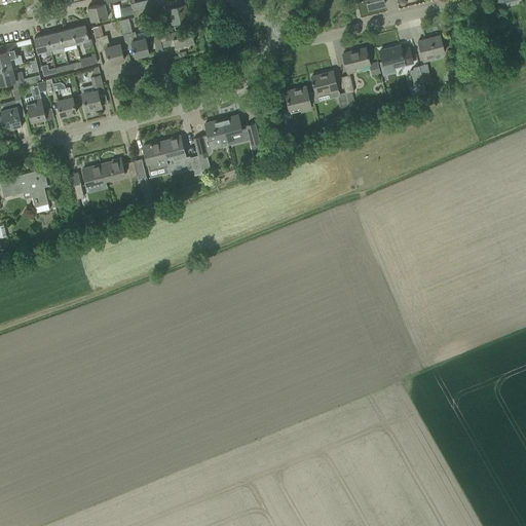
[(99,0),(101,4),(87,7),(91,21),(108,16),(106,9),(111,7),(109,2),(115,0),(99,0)]
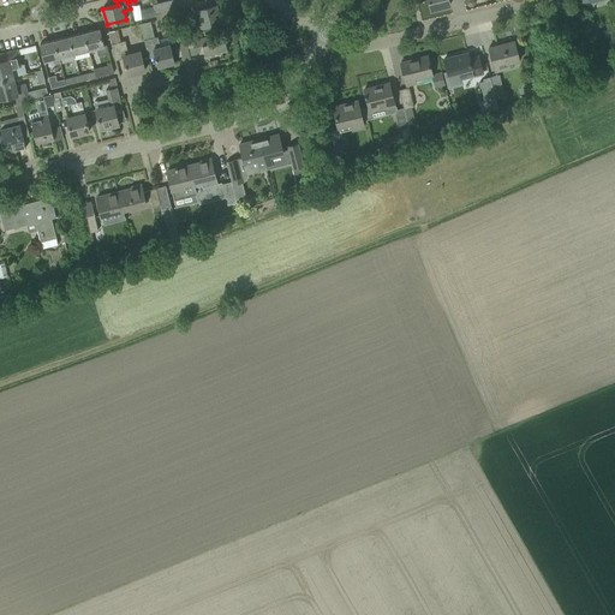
[(174,7),(185,5),(184,0),(171,0),(157,4),(153,5),(153,6),(155,12),(174,7)]
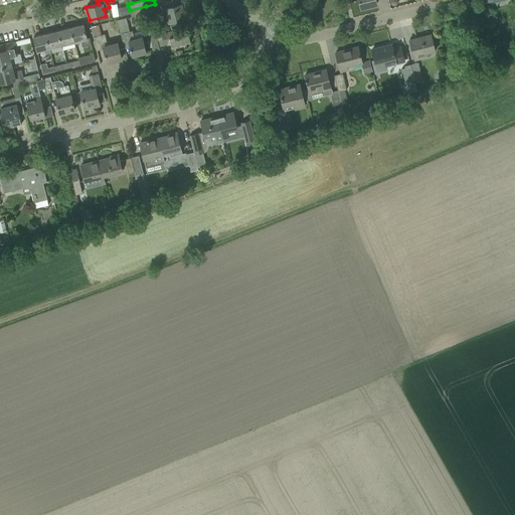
[(155,4),(158,17),(167,15),(169,22),(184,18),(181,4),(169,7),(168,1),(155,4)]
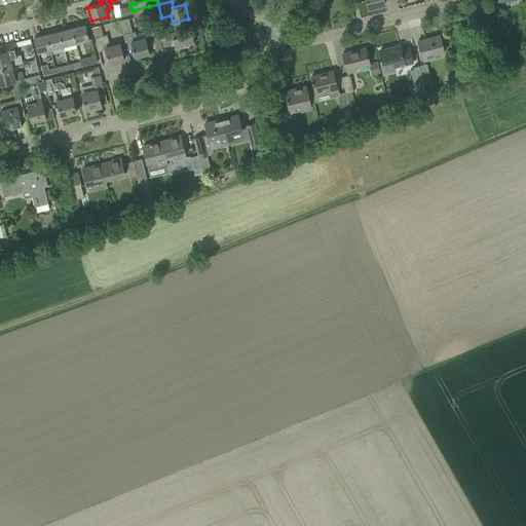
[(130,5),(121,7),(123,16),(133,13),(133,10),(130,5)]
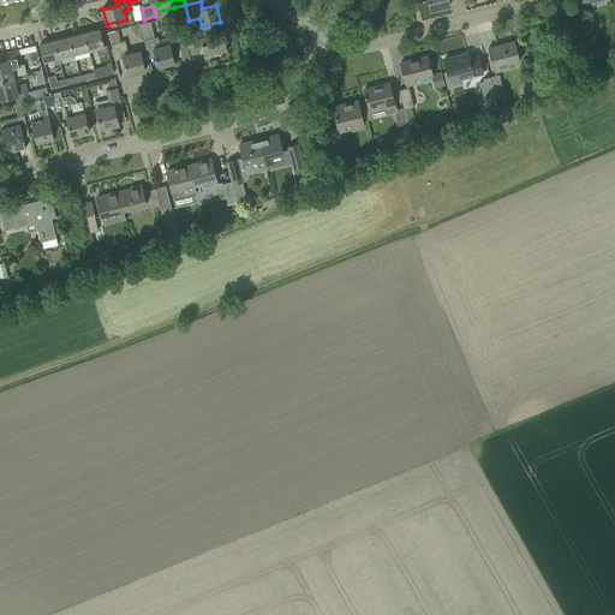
[(174,63),(172,51),(169,43),(160,46),(157,36),(155,37),(150,21),(139,23),(148,53),(154,52),(159,66),(174,63)]
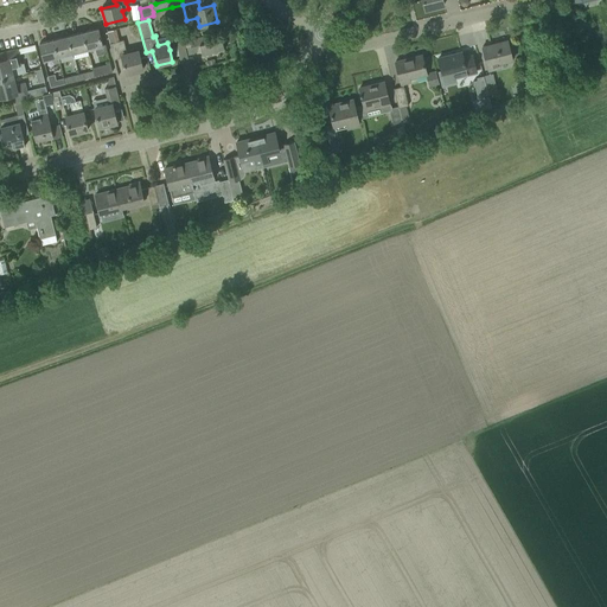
[(98,29),(83,32),(88,50),(94,48),(96,56),(108,53),(106,44),(102,45),(98,29)]
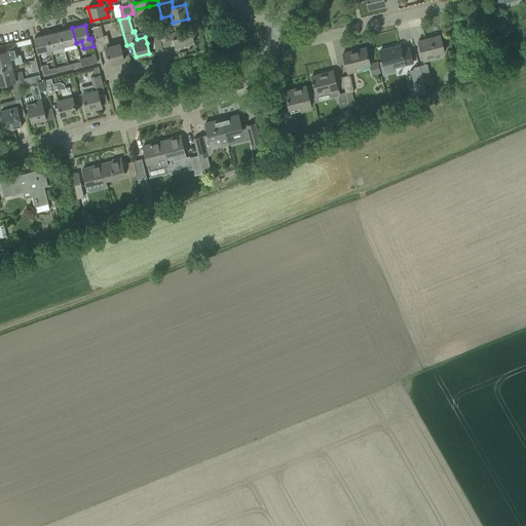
[(194,42),(192,33),(191,33),(189,27),(180,29),(177,29),(178,30),(172,32),(164,34),(152,37),(153,41),(156,51),(163,50),(162,47),(168,46),(172,41),(172,38),(173,38),(176,47),(194,42)]
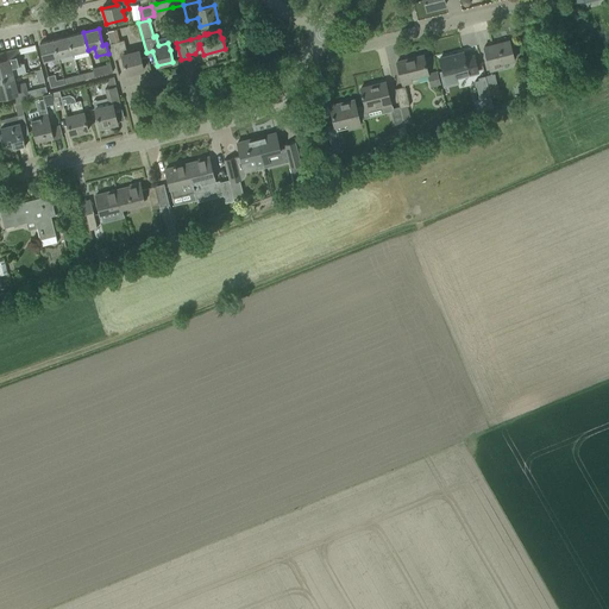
[(83,32),(69,36),(74,54),(88,50),(83,32)]
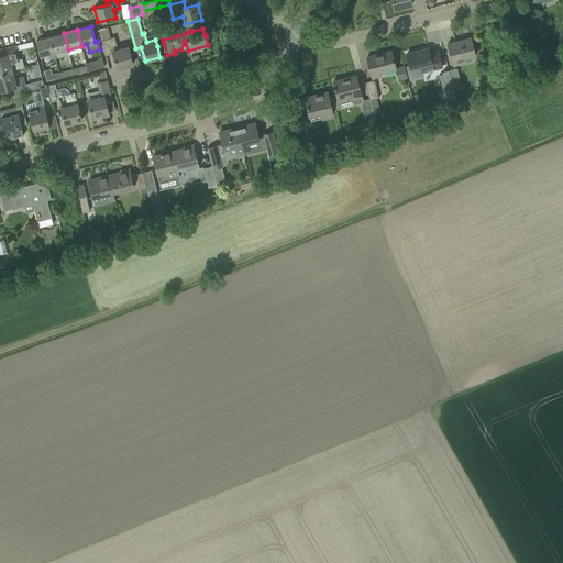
[(68,50),(64,33),(51,36),(54,53),(68,50)]
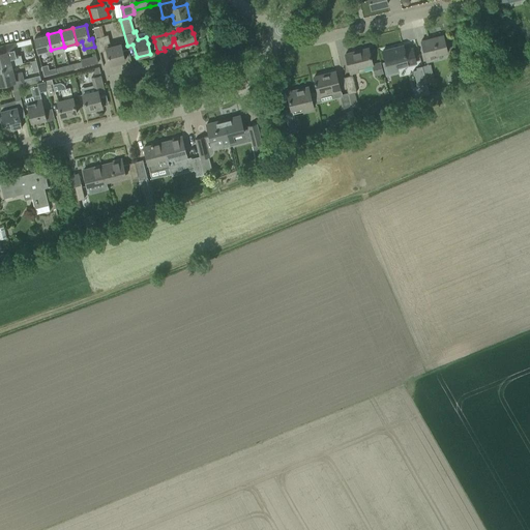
[(47,55),(52,54),(51,50),(48,34),(34,37),(38,53),(46,51),(47,55)]
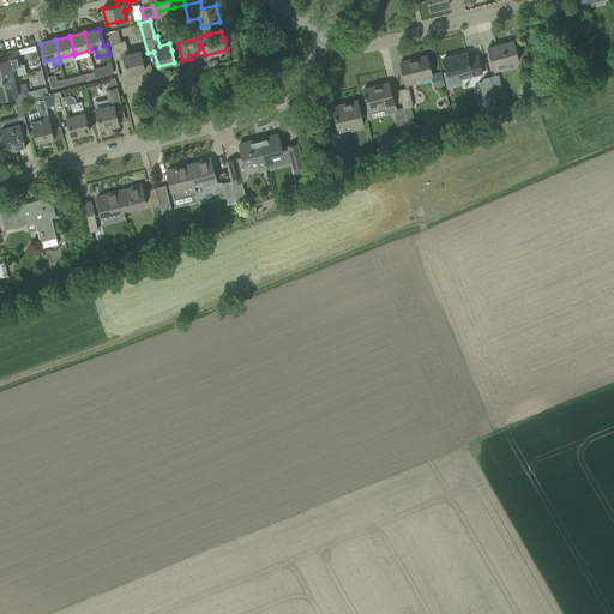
[(140,52),(127,54),(124,41),(112,43),(115,60),(124,58),(127,74),(145,70),(142,59),(140,52)]
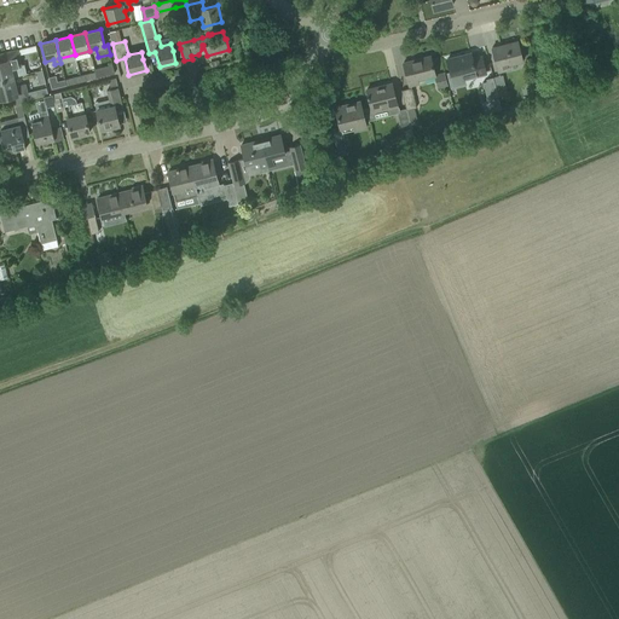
[(495,59),(498,71),(510,69),(509,64),(522,61),(518,41),(492,47),(495,59)]
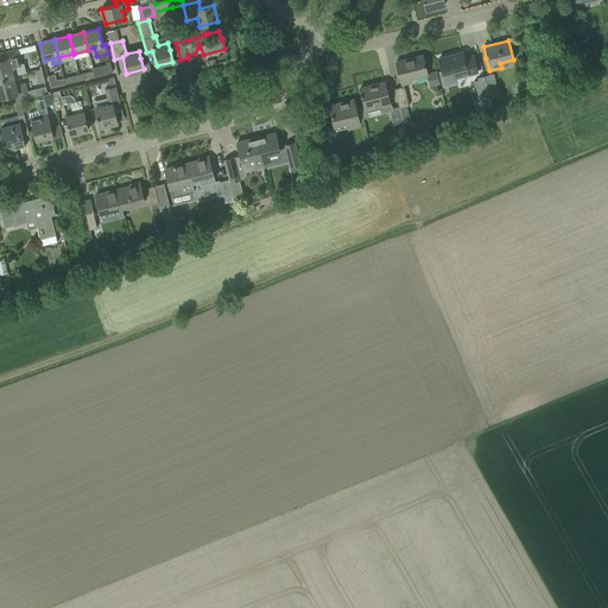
[(0,61),(0,78),(13,76),(11,67),(21,64),(20,61),(17,49),(0,52),(0,59),(0,61)]
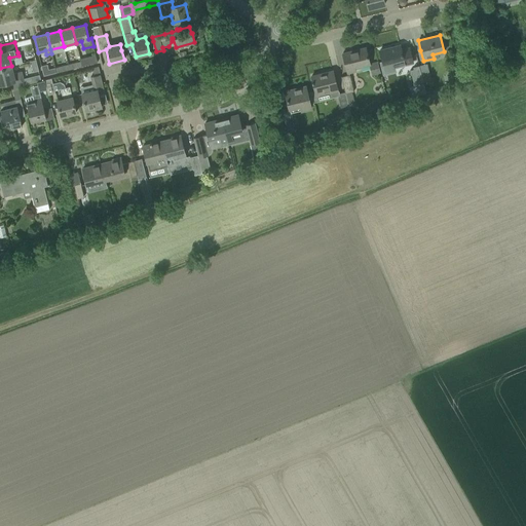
[(400,45),(380,50),(382,61),(379,62),(382,74),(395,71),(393,67),(413,63),(409,48),(401,50),(400,45)]
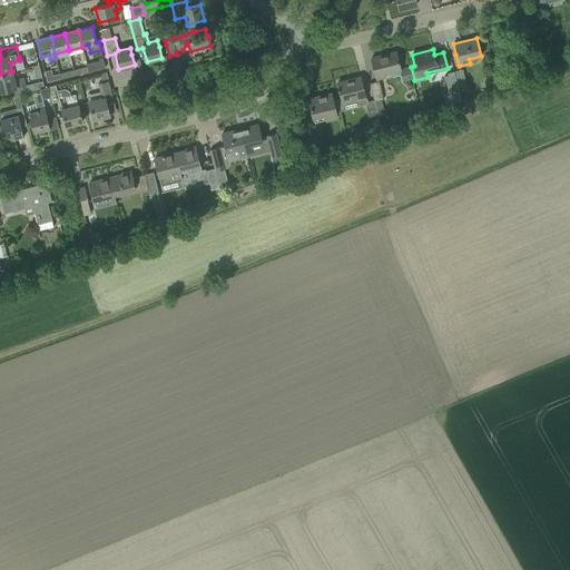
[(401,69),(396,51),(371,58),(376,79),(384,77),(384,74),(400,70),(401,70),(401,69)]
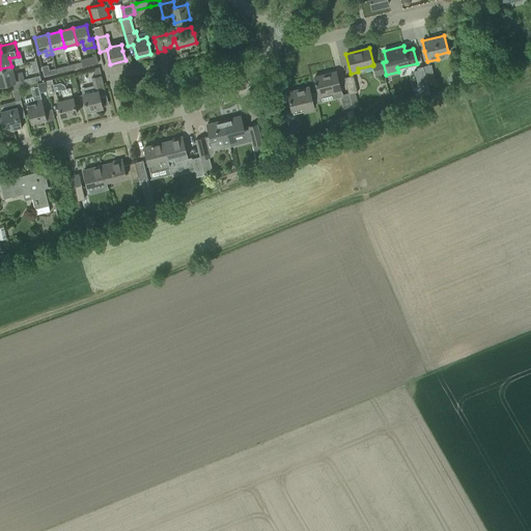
[(99,62),(96,55),(81,59),(81,62),(82,66),(95,63),(99,62)]
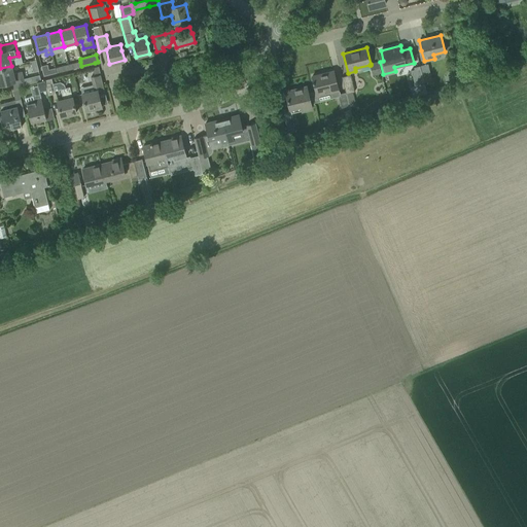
[(371,65),(370,65),(372,75),(381,73),(378,62),(371,64),(371,65)]
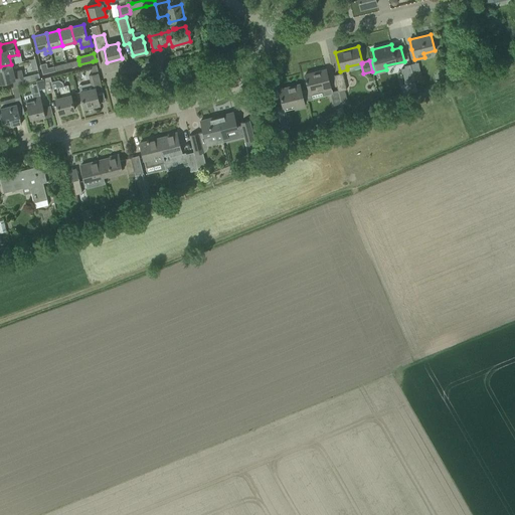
[(422,77),(421,73),(418,62),(409,64),(413,77),(414,79),(422,77)]
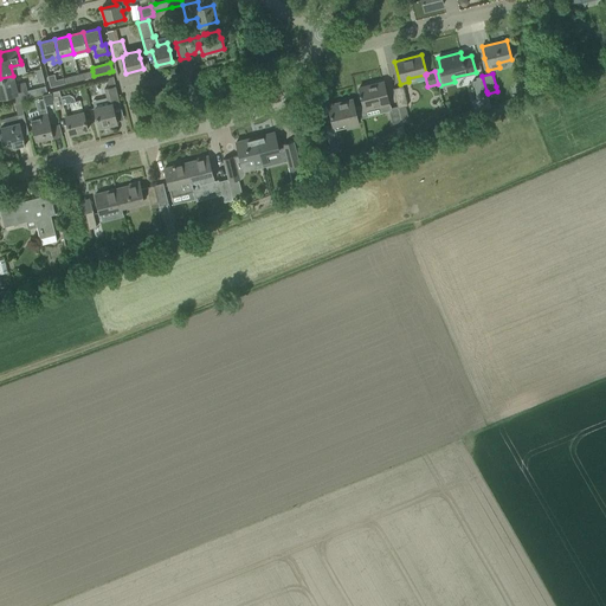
[(13,76),(0,78),(0,97),(10,95),(11,102),(28,97),(47,92),(45,85),(27,90),(25,82),(15,84),(13,76)]
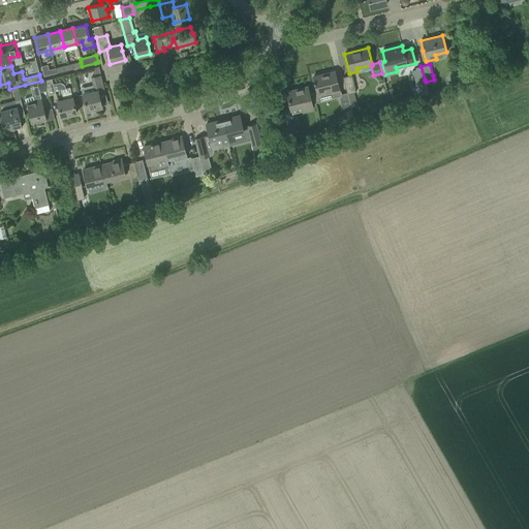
[(415,69),(412,70),(413,74),(414,74),(416,83),(415,83),(416,86),(421,85),(423,94),(428,92),(426,82),(425,80),(421,66),(415,67),(415,69)]
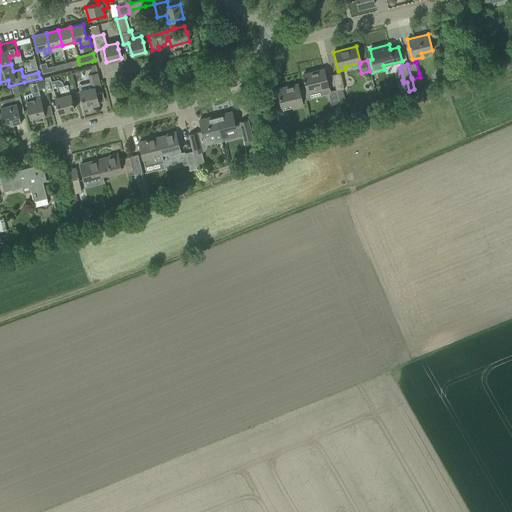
[(304,81),(305,81),(308,94),(328,88),(324,69),(303,74),(304,79),(303,79),(304,81)]
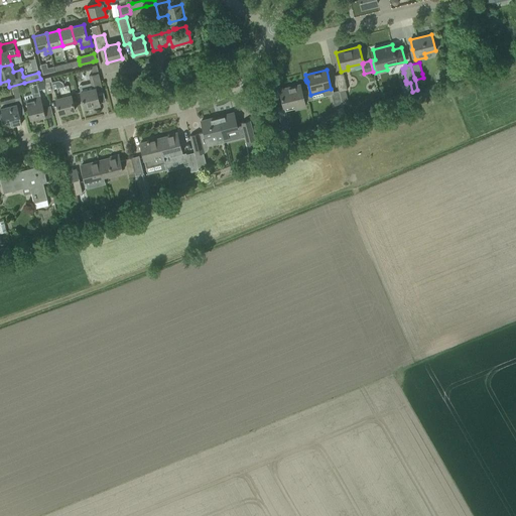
[(335,75),(339,91),(347,90),(342,73),(335,75)]
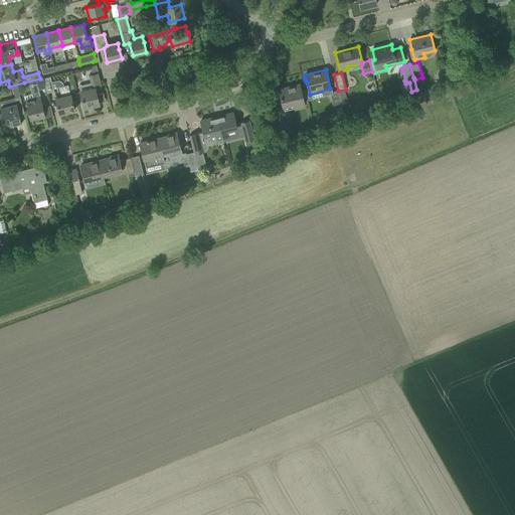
[(100,104),(96,91),(103,90),(100,79),(98,73),(89,75),(92,89),(80,92),(84,108),(86,108),(86,110),(93,108),(92,106),(100,104)]
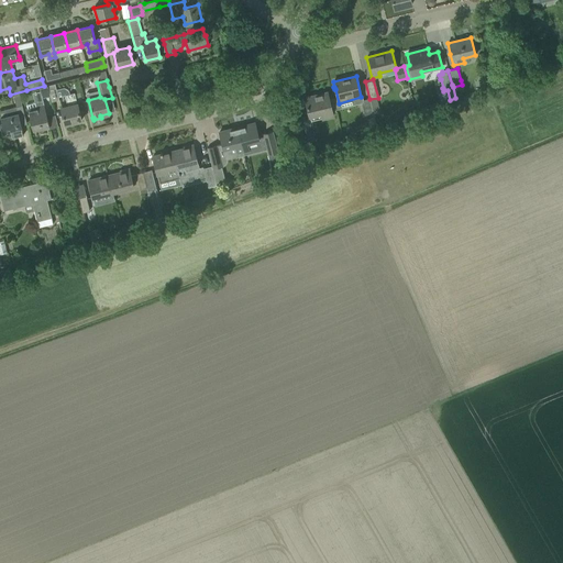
[(47,86),(51,96),(52,101),(59,99),(56,84),(47,86)]
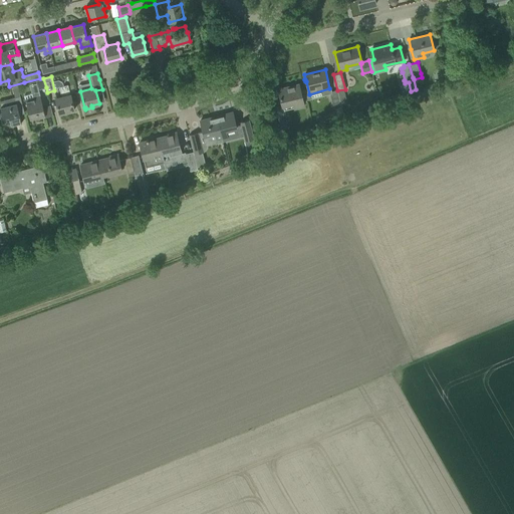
[(39,89),(46,87),(43,78),(37,79),(39,89)]
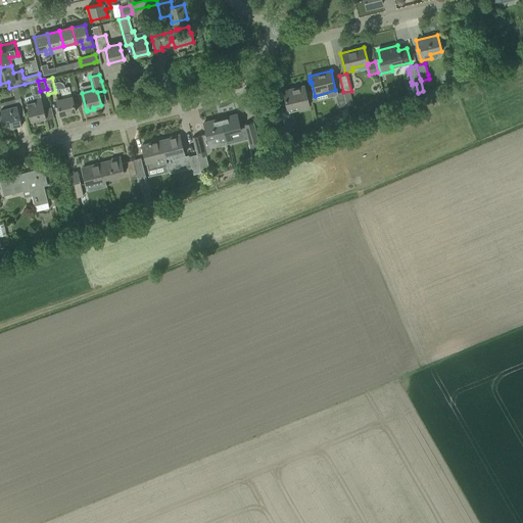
[(63,98),(56,99),(60,115),(76,111),(69,86),(61,88),(63,98)]
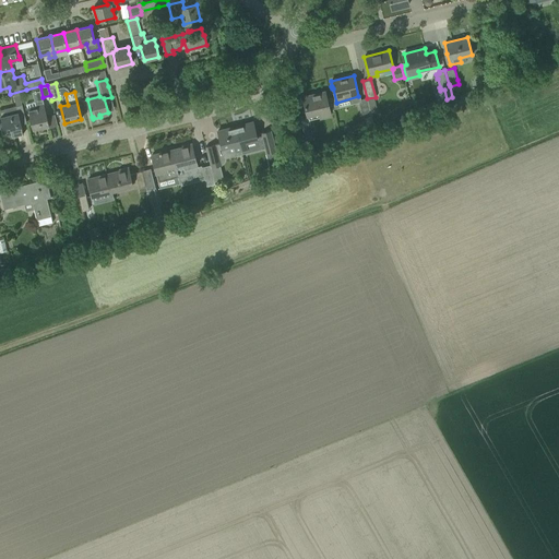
[(330,98),(326,99),(324,92),(302,97),(307,114),(319,111),(320,118),(331,116),(330,111),(333,110),(330,98)]
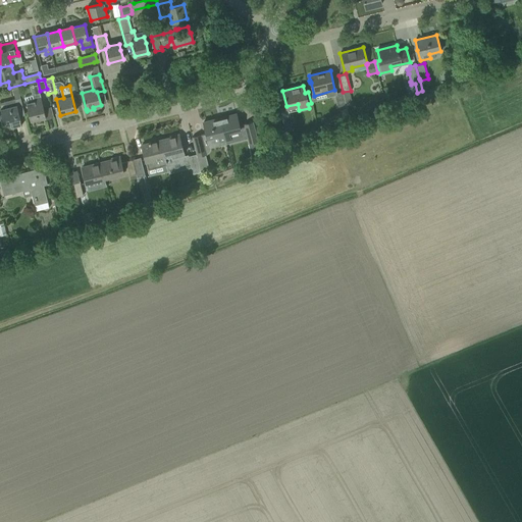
[(346,108),(343,92),(334,94),(338,110),(346,108)]
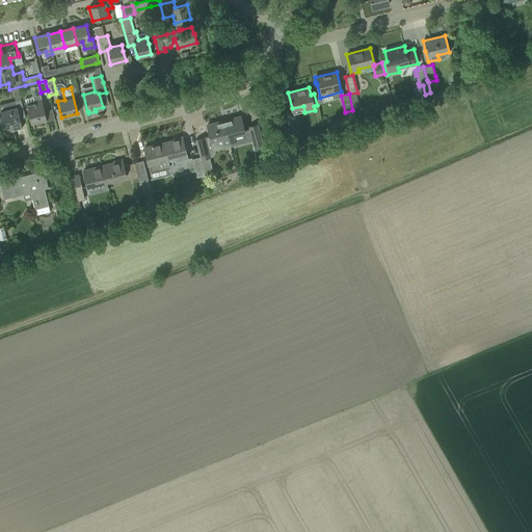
[(45,110),(43,99),(34,101),(33,98),(25,100),(31,123),(46,120),(47,122),(55,120),(52,109),(52,108),(45,110)]
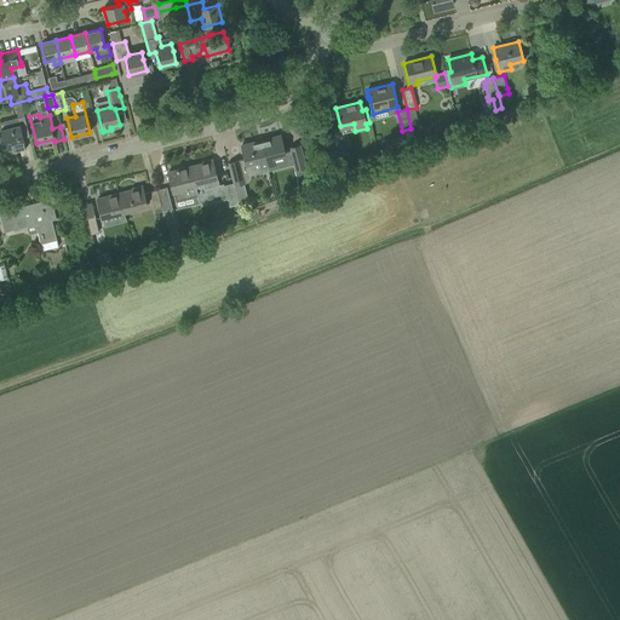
[(10,142),(13,151),(26,149),(22,132),(28,131),(24,116),(18,118),(5,121),(7,128),(0,130),(4,143),(10,142)]
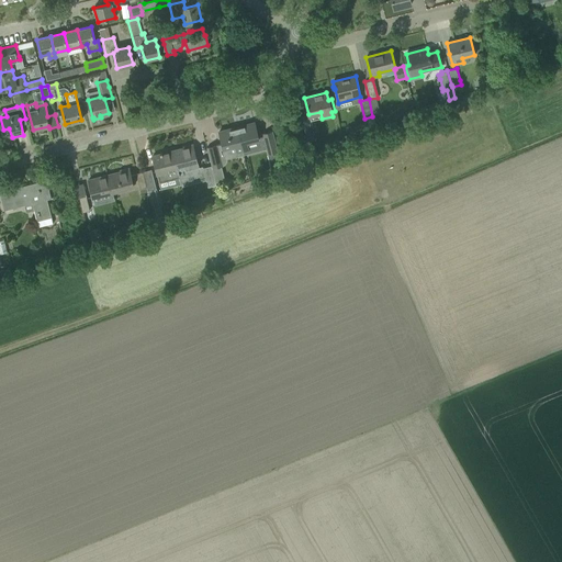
[(302,121),(307,142),(316,139),(311,119),(302,121)]
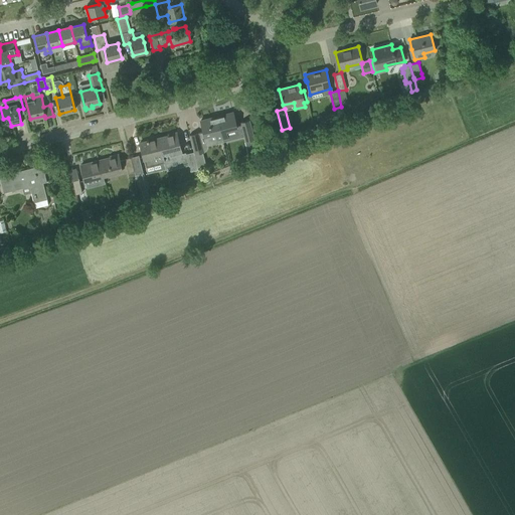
[(223,116),(217,118),(222,139),(227,138),(225,131),(236,128),(232,113),(222,115),(223,116)]
